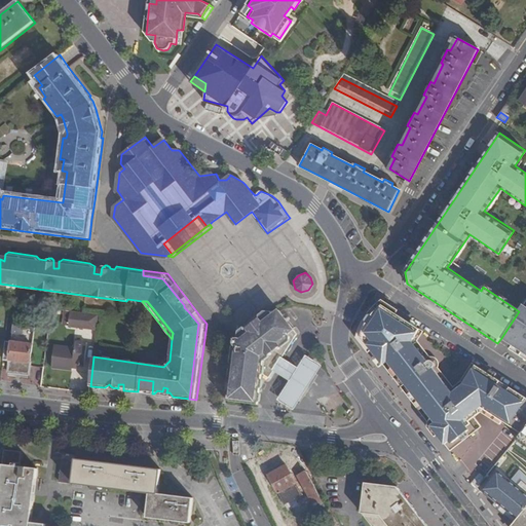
[(516,397),(525,403),(525,398),(473,364),(460,382),(453,387),(438,367),(438,366),(438,365),(437,364),(437,363),(436,363),(436,362),(435,361),(434,360),(433,360),(431,360),(418,342),(425,333),(382,305),(374,314),(367,325),(361,336),(363,339),(366,331),(370,324),(375,316),(380,310),(402,324),(400,328),(407,333),(409,329),(418,334),(415,340),(430,362),(431,361),(436,365),(435,366),(441,374),(445,378),(453,389),(463,382),(472,368),(498,385),(498,386),(503,390),(506,396),(510,399),(512,397),(515,399),(516,397)]
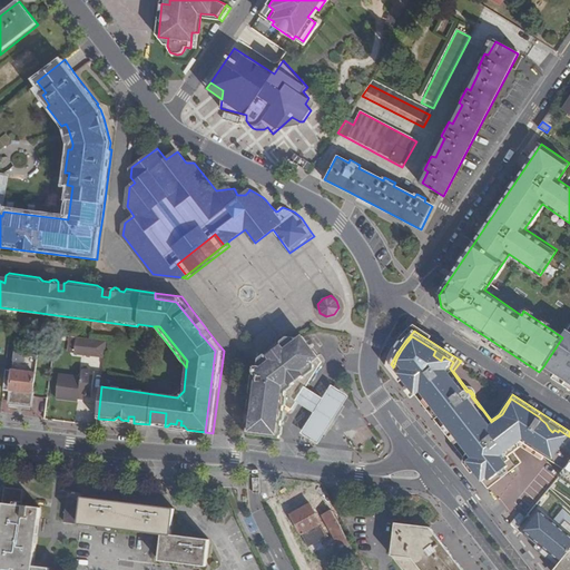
[(569,390),(569,334),(566,332),(562,337),(543,366),(553,373),(566,381),(562,385),(569,390)]
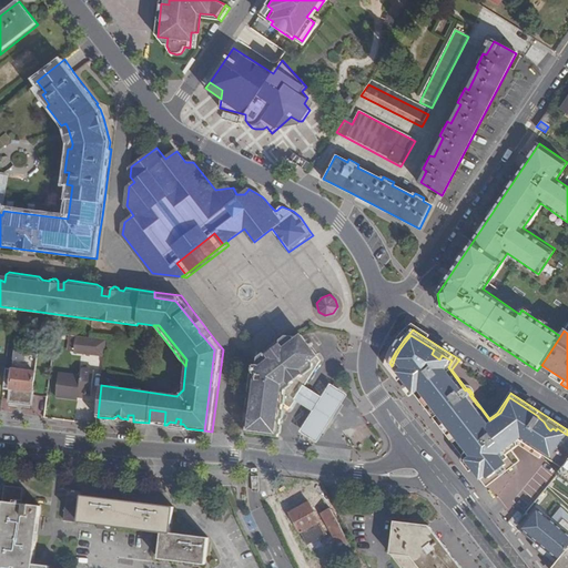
[(290,407),(304,386),(322,359),(302,334),(295,337),(293,334),(277,332),(259,347),(256,362),(252,363),(252,369),(251,371),(250,378),(251,378),(255,378),(254,388),(250,391),(245,423),(250,424),(249,432),(277,436),(283,403),(290,407)]
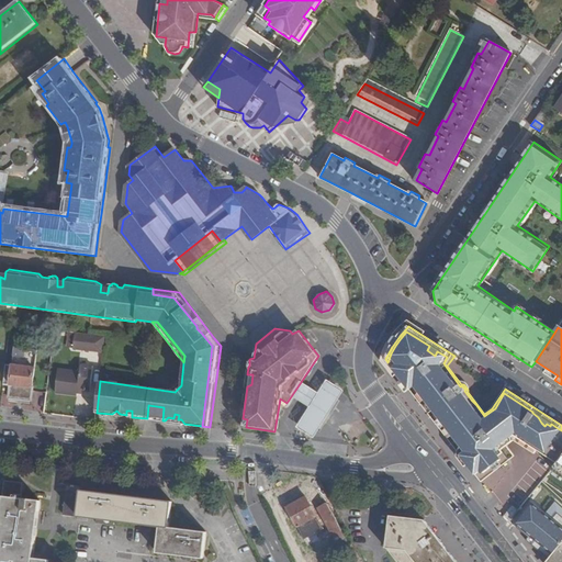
[(437,427),(451,446),(456,442),(463,452),(459,457),(480,484),(512,458),(503,445),(512,437),(555,464),(561,456),(561,430),(551,424),(550,426),(547,424),(544,426),(541,423),(538,417),(532,413),(532,412),(504,393),(495,408),(484,416),(475,404),(471,400),(464,391),(465,390),(461,385),(460,386),(444,363),(447,357),(437,351),(435,356),(427,350),(429,346),(406,332),(401,338),(395,346),(391,353),(388,362),(392,368),(393,367),(403,379),(402,380),(427,414),(437,427)]
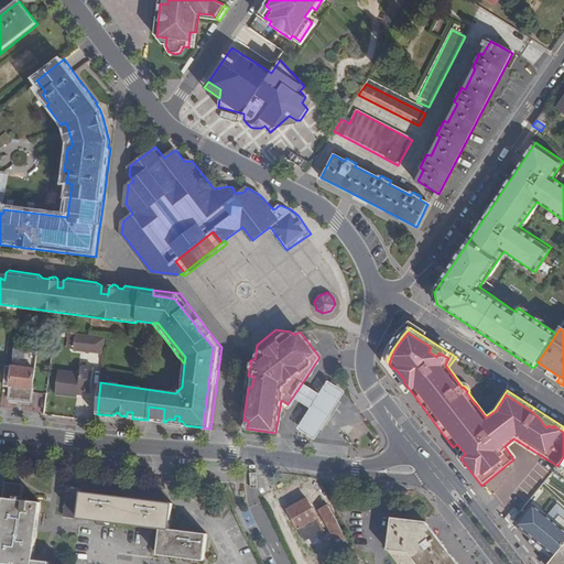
[(73,351),(104,355),(105,338),(75,335),(73,351)]
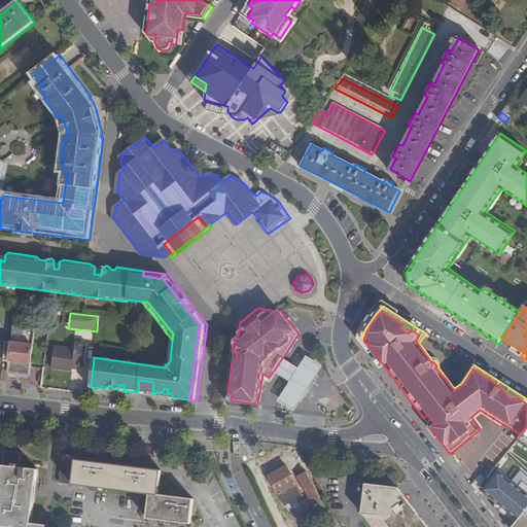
[(6,341),(4,360),(10,361),(9,374),(30,376),(36,328),(14,325),(12,342),(6,341)]
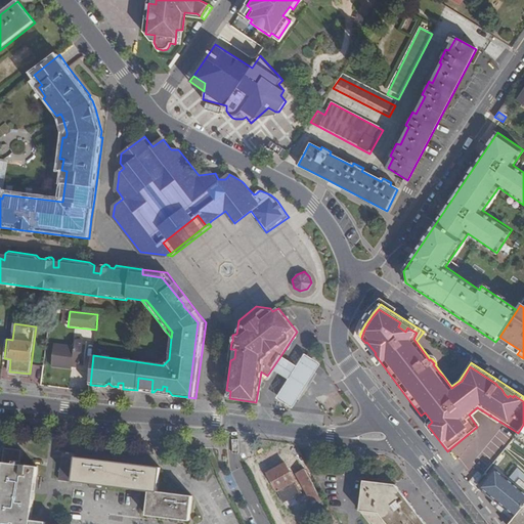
[(72,363),(76,364),(83,365),(86,342),(75,341),(75,348),(54,346),(52,366),(71,368),(71,366),(72,363)]
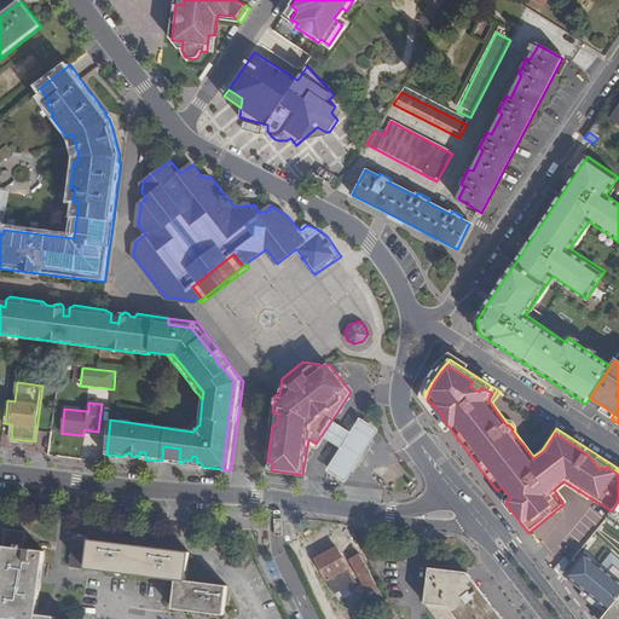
[(334,422),(318,445),(333,455),(324,468),(346,481),(380,429),(379,428),(358,416),(348,431),(334,422)]
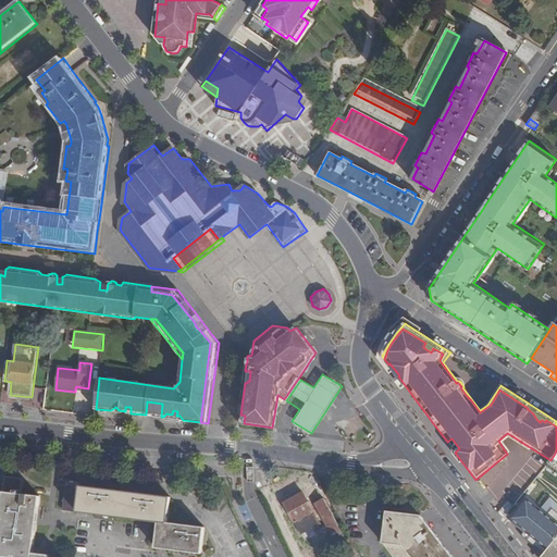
[(284,399),(286,400),(300,380),(298,379),(284,399)]
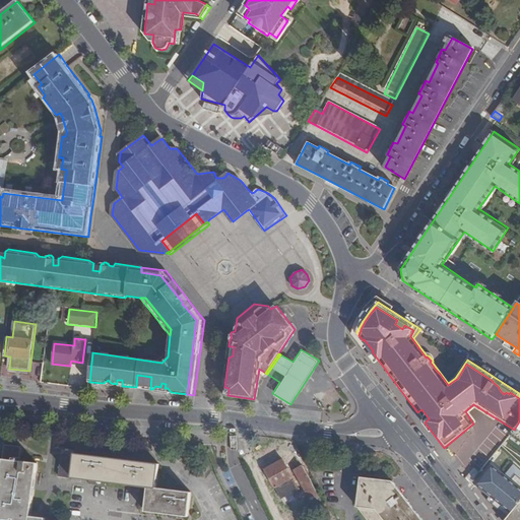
[(136,387),(150,389),(151,377),(137,375),(136,387)]
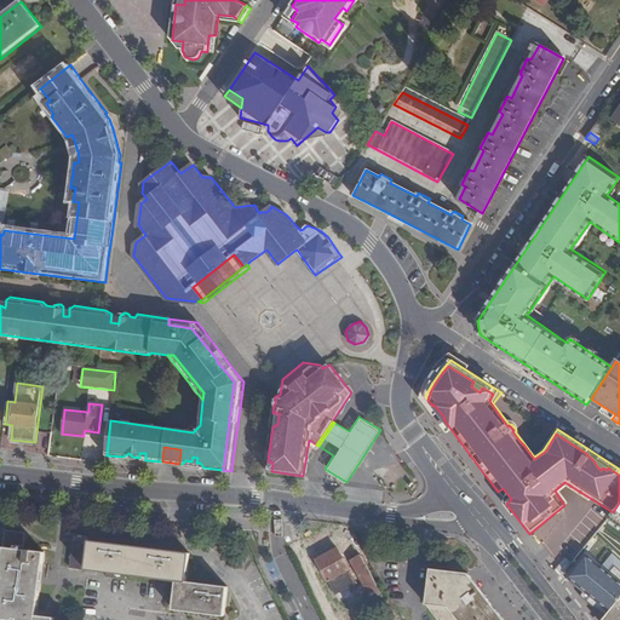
[(182,464),(204,468),(200,463),(196,463),(197,458),(193,457),(191,461),(185,460),(182,464)]
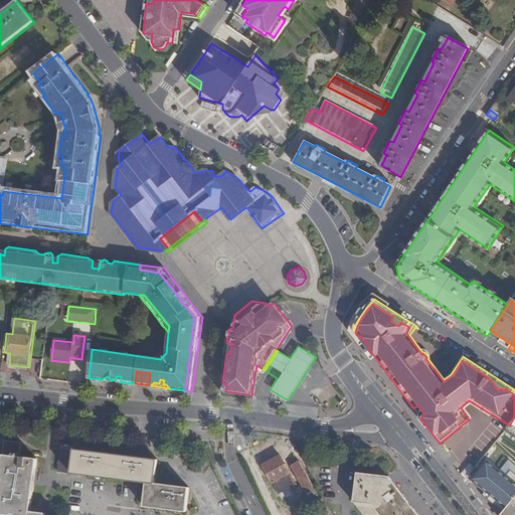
[(417,405),(413,408),(420,418),(424,414),(417,405)]
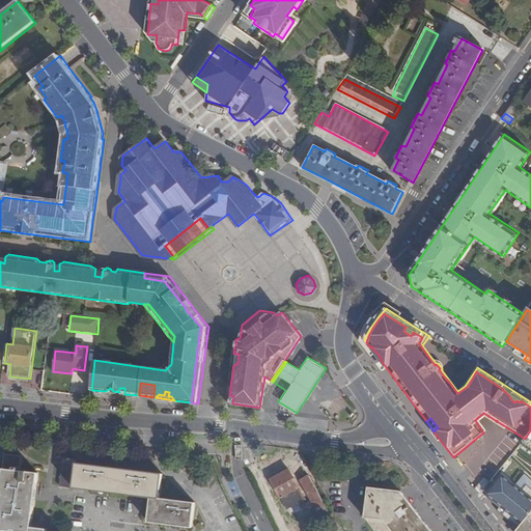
[(530,430),(525,439),(521,444),(530,450),(530,430)]
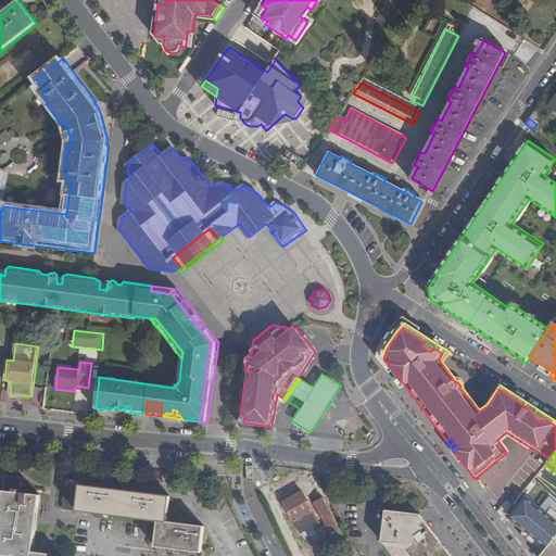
[(21,477),(5,476),(0,518),(0,555),(52,555),(30,554),(37,495),(19,493),(21,477)]
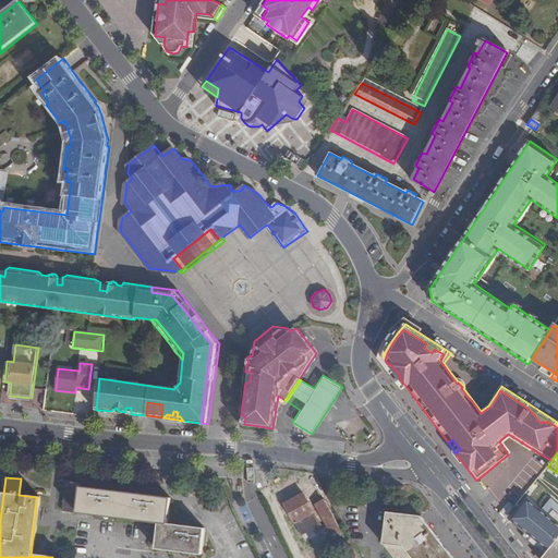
[(101,519),(102,514),(138,519),(138,523),(146,524),(147,520),(157,522),(155,547),(180,550),(180,554),(186,555),(186,552),(198,554),(202,528),(167,523),(169,497),(77,486),(76,495),(71,494),(71,487),(64,487),(62,510),(95,513),(94,518),(101,519)]
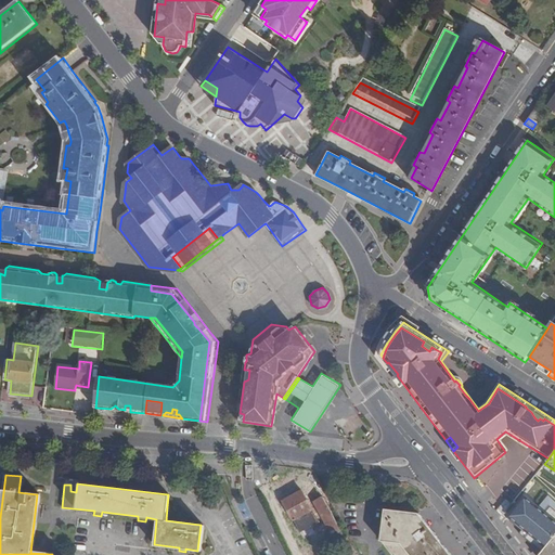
[(309,488),(284,499),(302,537),(322,527),(328,540),(345,531),(327,494),(314,500),(309,488)]
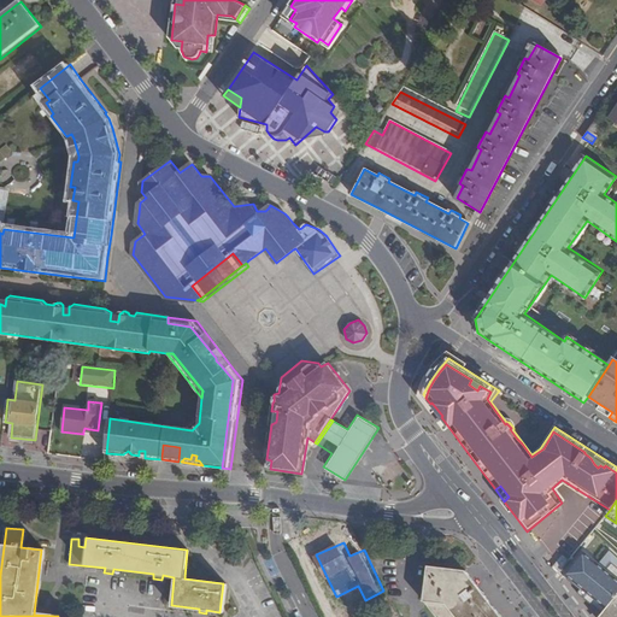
[(558,571),(568,559),(563,554),(552,566),(558,571)]
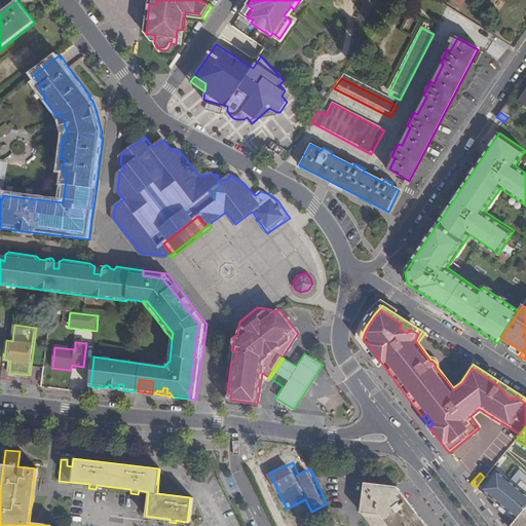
[(525,509),(525,495),(497,473),(483,489),(485,490),(483,493),(494,502),(492,505),(514,523),(525,509)]
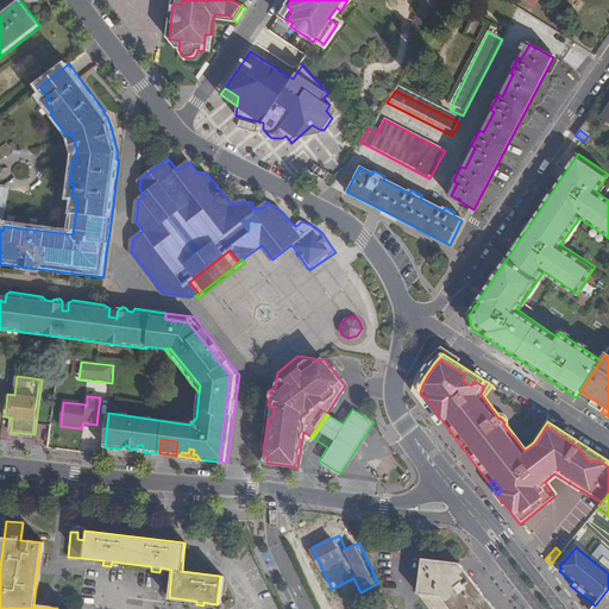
[(419,592),(432,608),(496,608),(460,560),(422,557),(419,592)]
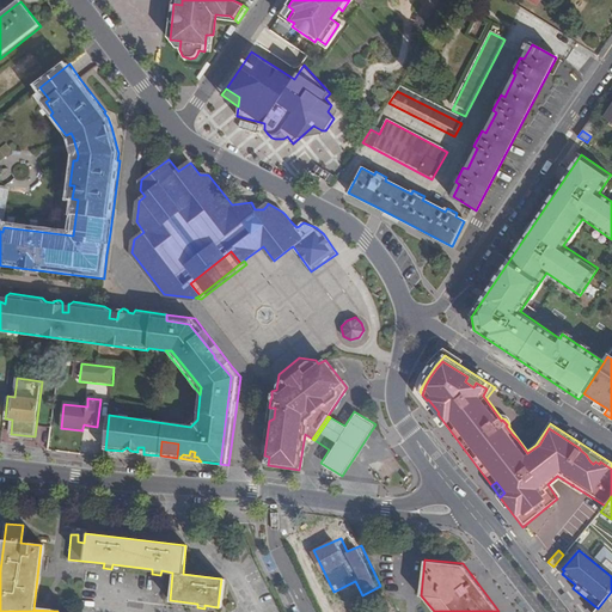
[(611,611),(611,592),(598,609),(595,611),(594,611),(611,611)]
